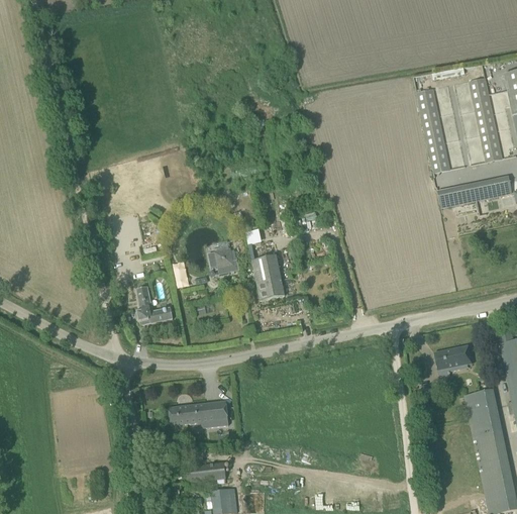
[(516,71),(503,74),(506,85),(516,82),(516,71)]
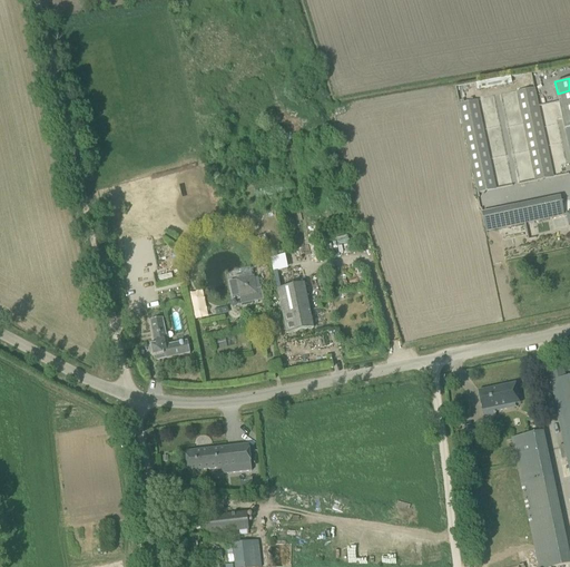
[(537,85),(519,88),(537,178),(556,174),(537,85)]
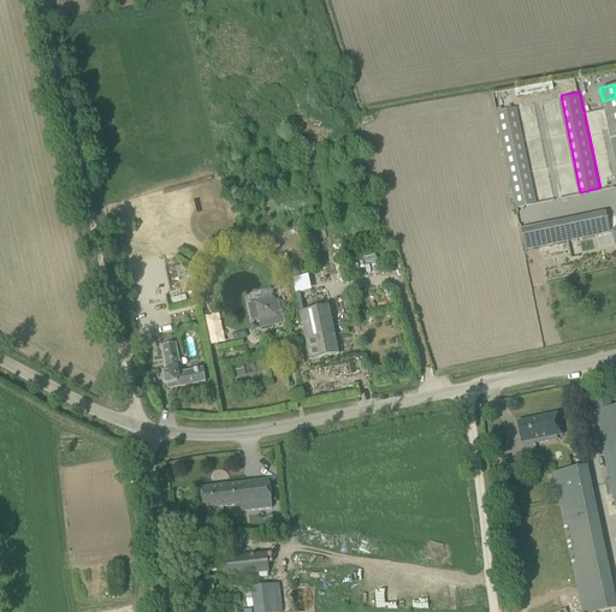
[(615,110),(615,97),(603,101),(605,113),(615,110)]
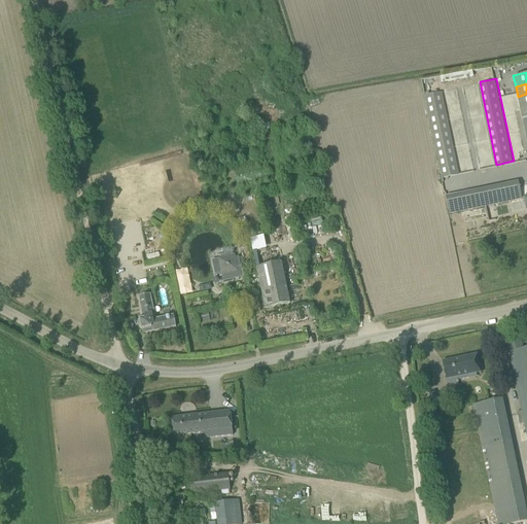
[(441,90),(424,94),(442,176),(458,172),(441,90)]
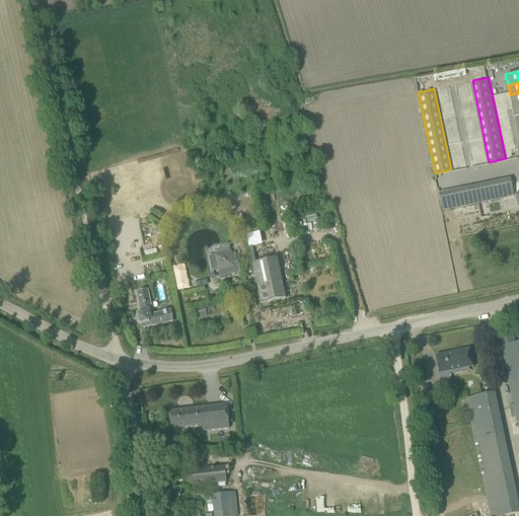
[(518,103),(518,92),(510,95),(512,105),(518,103)]
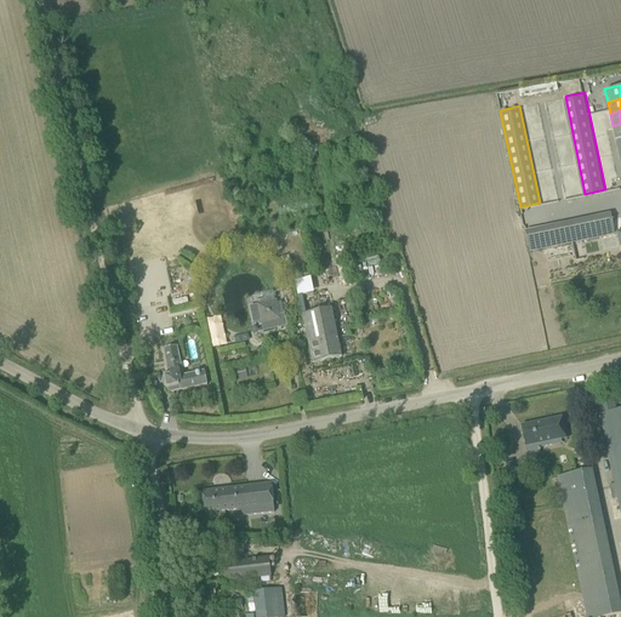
[(610,211),(524,228),(529,249),(615,230),(610,211)]
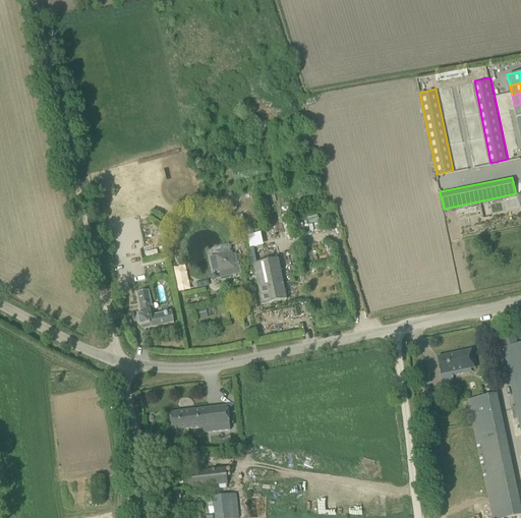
[(235,266),(232,249),(215,253),(219,270),(235,266)]
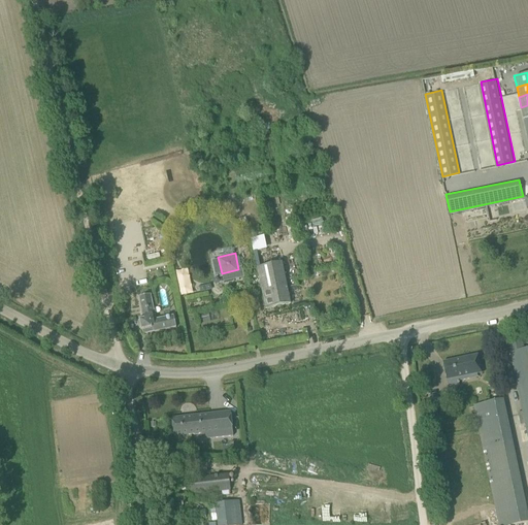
[(256,265),(263,296),(265,306),(290,301),(288,291),(281,259),(256,265)]
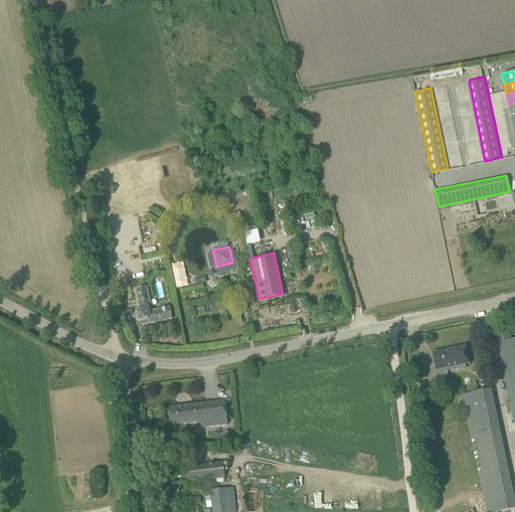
[(188,278),(189,285),(205,280),(204,274),(188,278)]
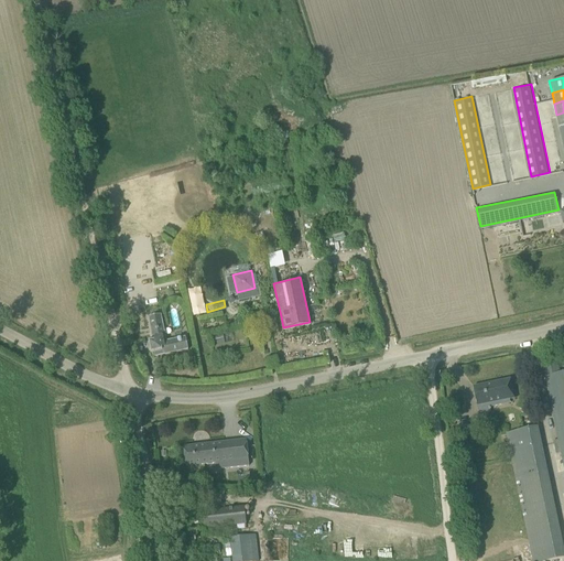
[(161,312),(158,313),(148,315),(152,338),(148,340),(151,351),(153,351),(154,355),(188,347),(185,334),(166,338),(161,312)]
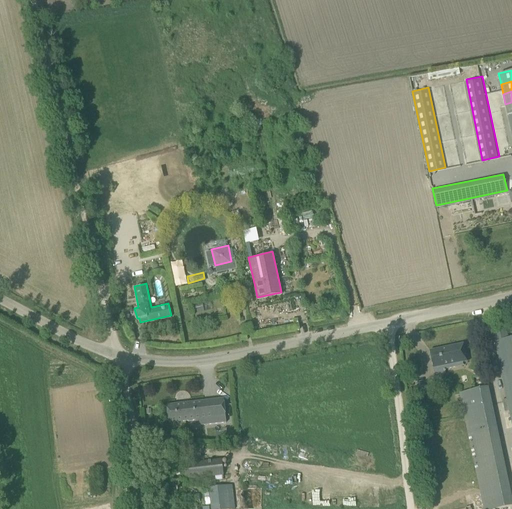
[(511,335),(494,339),(498,359),(497,359),(498,361),(499,361),(507,397),(502,398),(504,410),(509,409),(511,422),(511,335)]
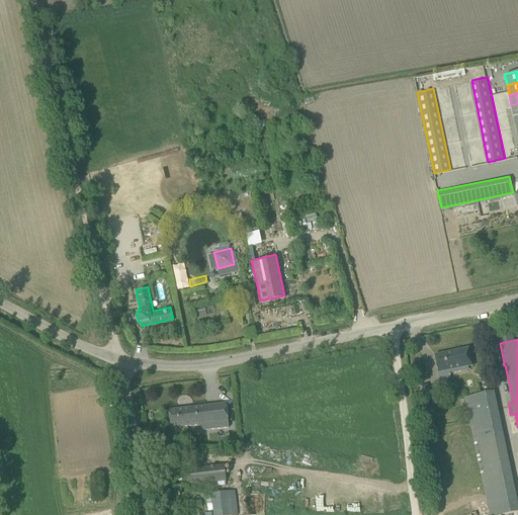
[(434,353),(438,370),(447,368),(448,373),(450,373),(450,371),(461,368),(461,365),(473,363),(469,345),(434,353)]
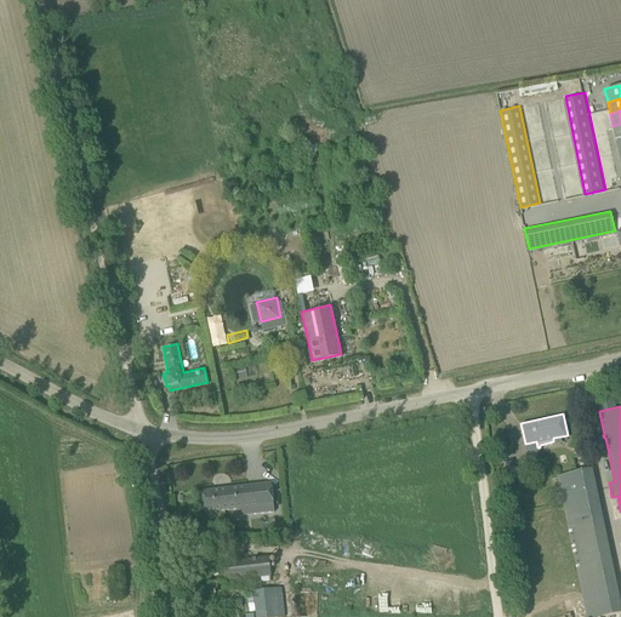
[(591,467),(557,474),(567,518),(576,567),(611,561),(600,510),(594,479),(591,467)]
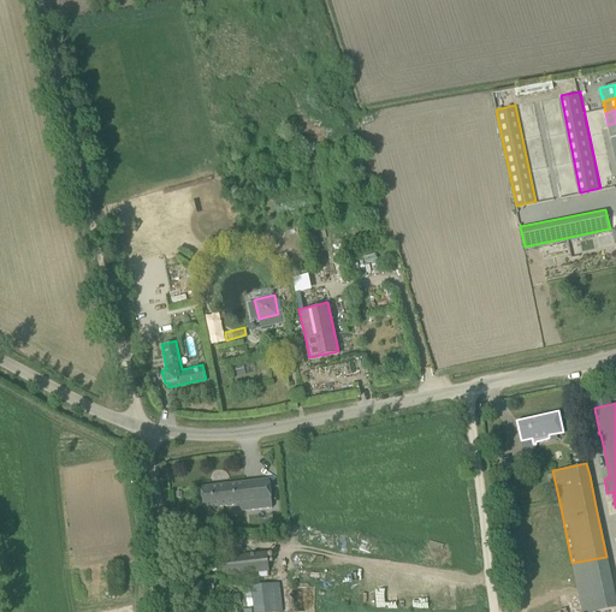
[(202,506),(235,503),(247,501),(248,509),(272,505),(268,477),(200,485),(202,506)]
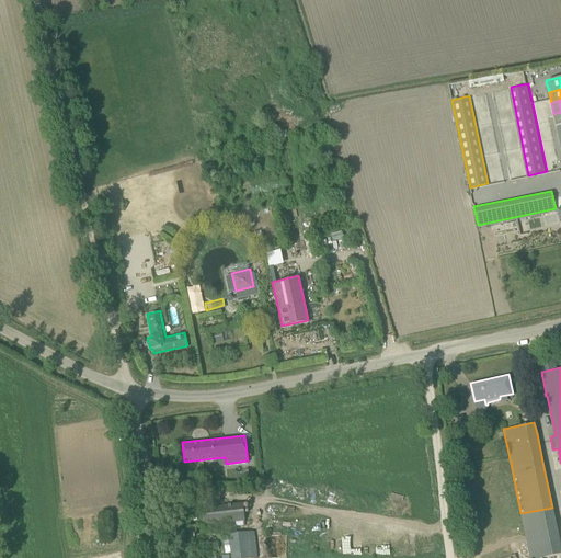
[(259,488),(258,478),(249,478),(250,487),(259,488)]
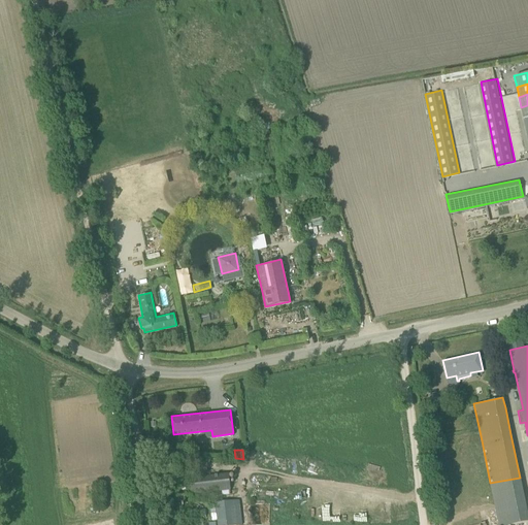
[(230,491),(227,471),(187,479),(189,494),(222,488),(223,493),(230,491)]
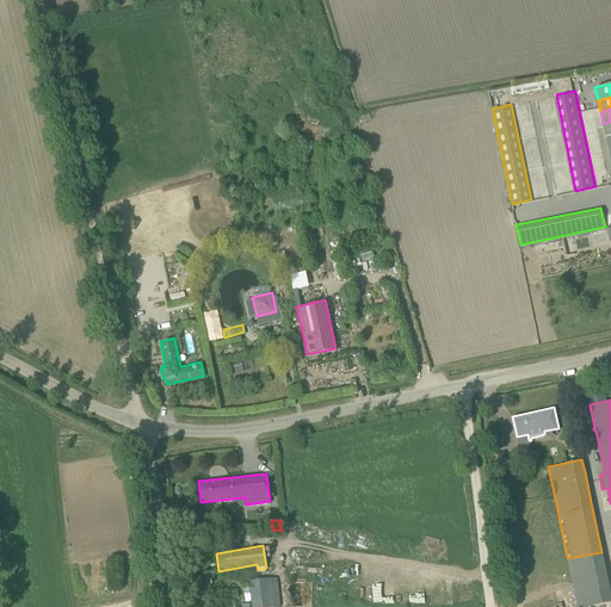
[(252,606),(260,606),(281,605),(277,575),(250,578),(252,606)]
